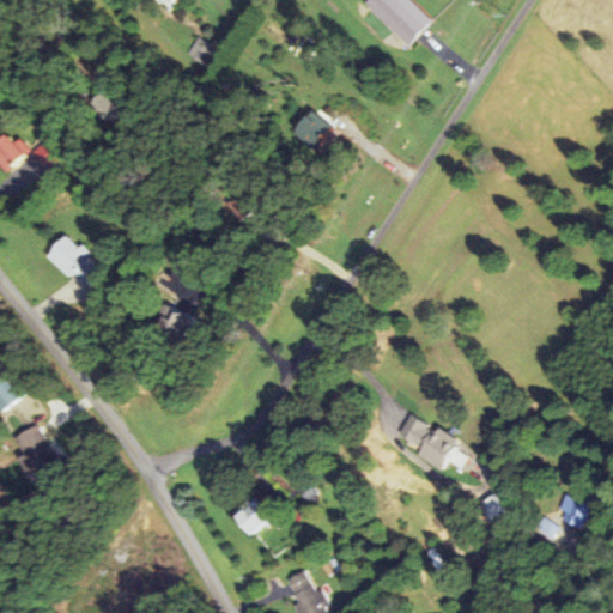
[(431,22),(410,0),(363,0),(363,1),(406,46),(431,22)]
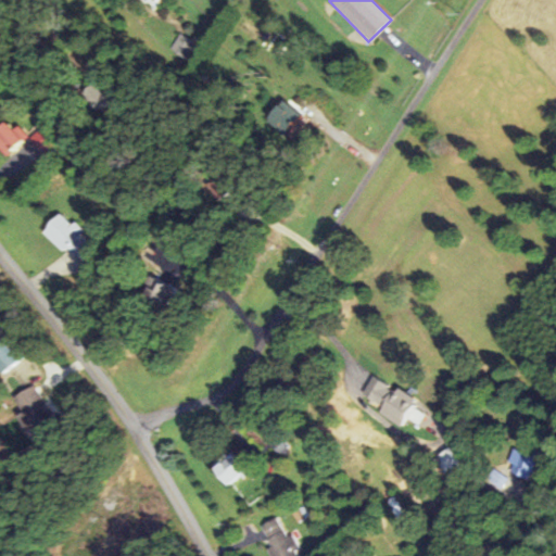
[(191,61),(200,46),(179,33),(171,49),(191,61)]
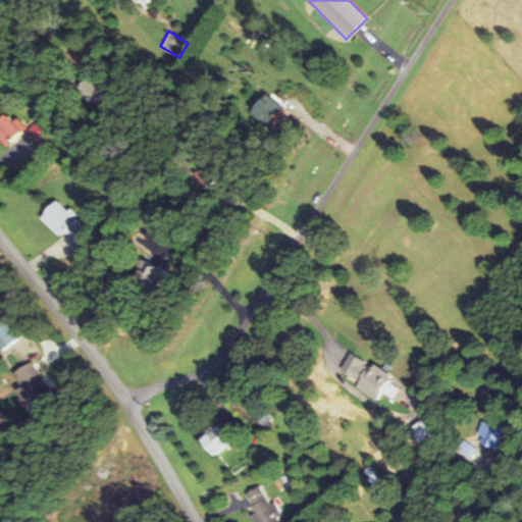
[(286,110),(267,93),(252,111),(271,127),(286,110)]
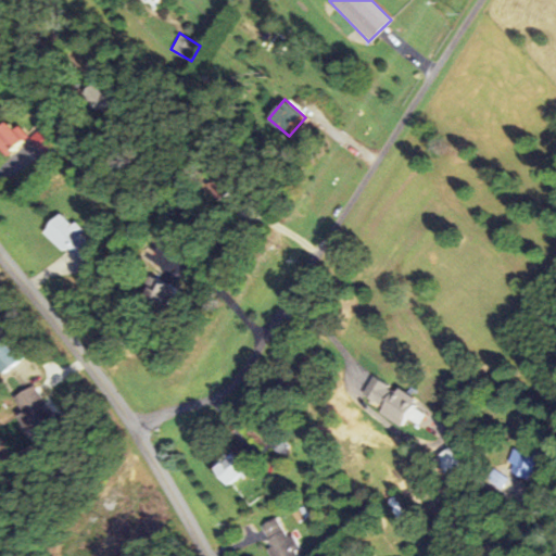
[(13,130),(4,122),(0,126),(0,149),(7,155),(28,135),(19,125),(13,130)]
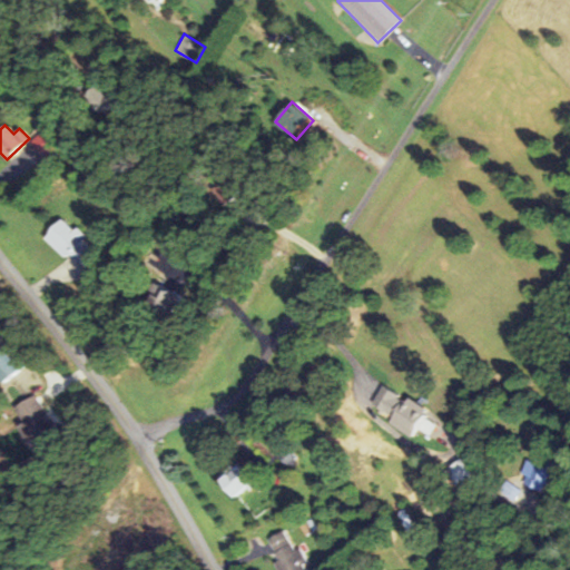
[(77,262),(91,245),(74,228),(72,229),(60,218),(42,238),(64,257),(67,253),(77,262)]
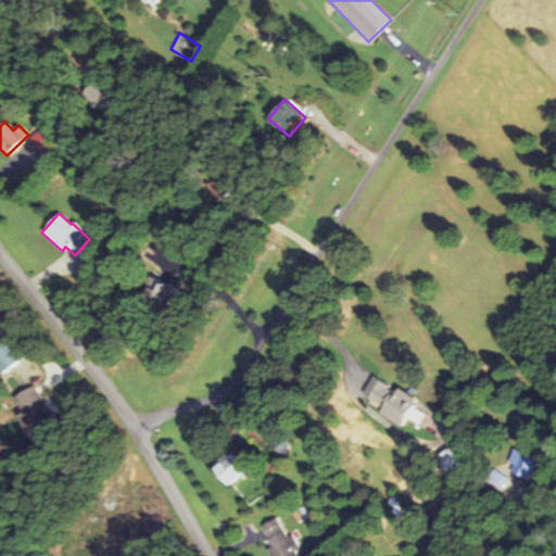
[(139,300),(166,307),(173,287),(146,278),(139,300)]
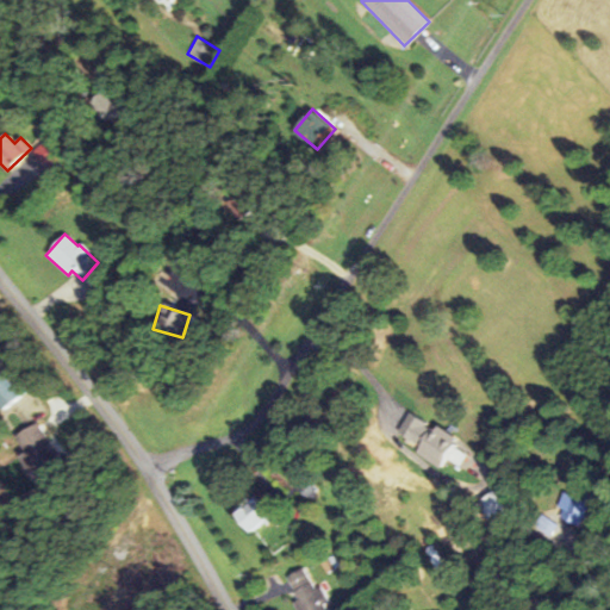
[(439,467),(444,456),(461,465),(467,455),(452,446),(455,440),(408,412),(396,434),(418,447),(415,453),(439,467)]
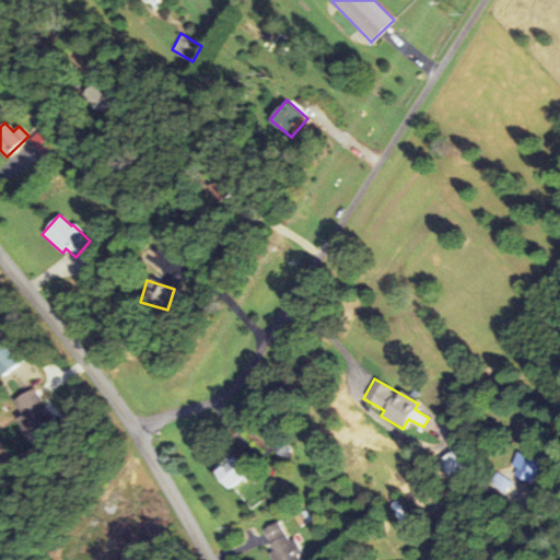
[(54,420),(36,387),(11,400),(28,434),(54,420)]
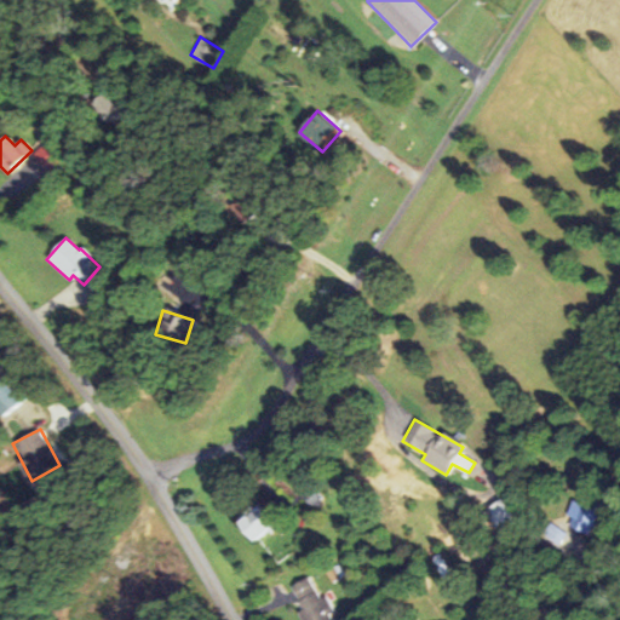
[(601,511),(577,500),(564,526),(589,537),(601,511)]
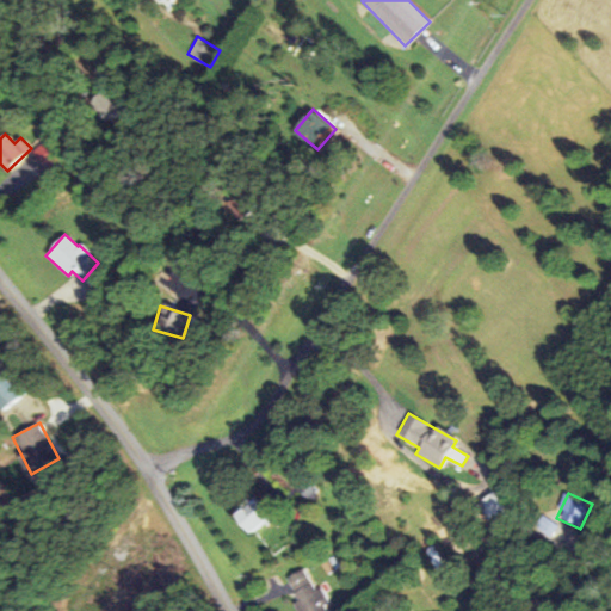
[(228,510),(239,534),(261,523),(251,500),(228,510)]
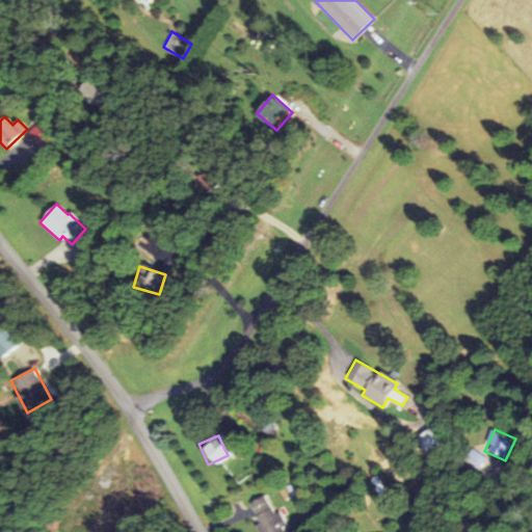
[(258,531),(268,531),(283,527),(276,512),(270,514),(263,496),(246,502),(258,531)]
